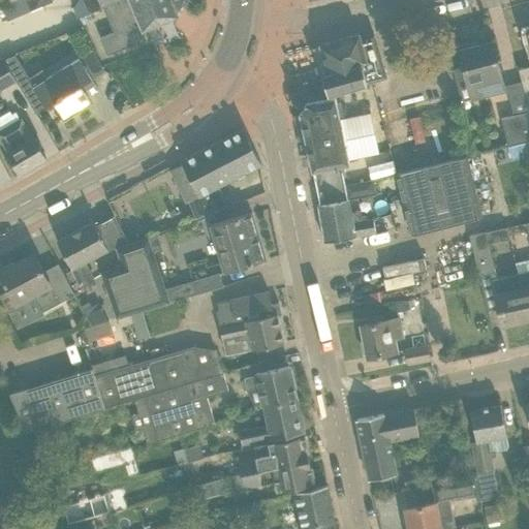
[(53,1),(52,0),(25,0),(30,10),(53,1)]
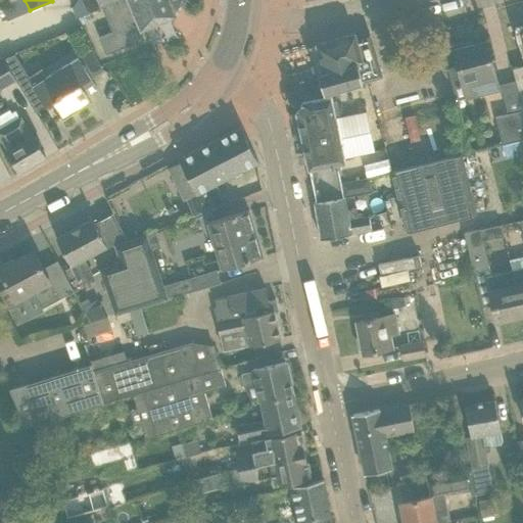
[(172,9),(168,0),(81,0),(86,10),(90,12),(101,8),(111,32),(99,37),(105,54),(138,41),(134,30),(140,28),(141,29),(170,16),(172,9)]
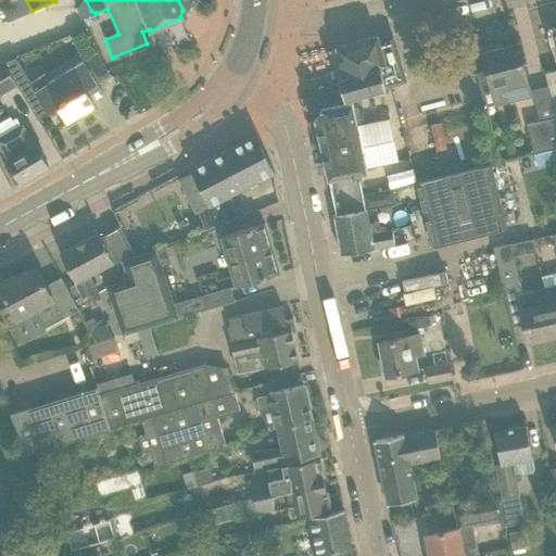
[(377,36),(336,47),(344,76),(338,77),(343,99),(405,81),(392,35),(378,39),(377,36)]
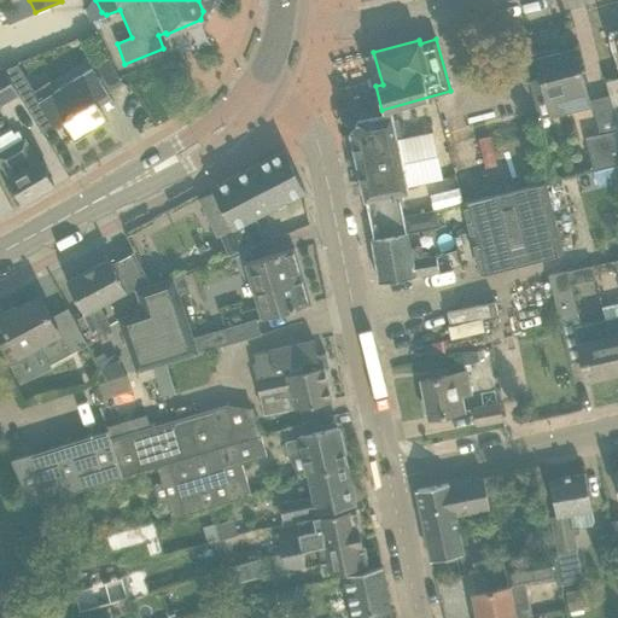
[(617,47),(617,74),(604,79),(611,108),(617,105),(617,39),(616,40),(617,47)]
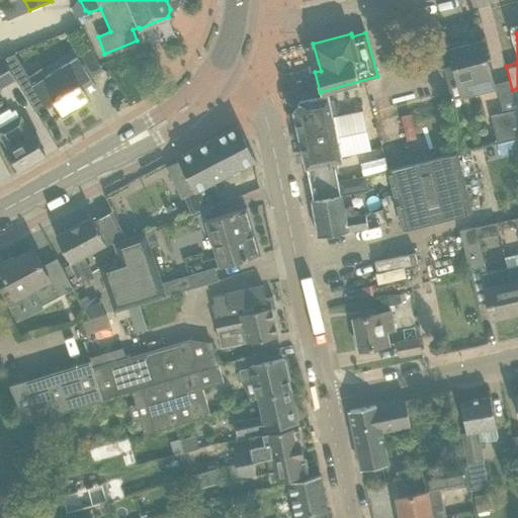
[(462,98),(494,90),(481,40),(449,50),(452,62),(442,65),(450,99),(461,96),(462,98)]
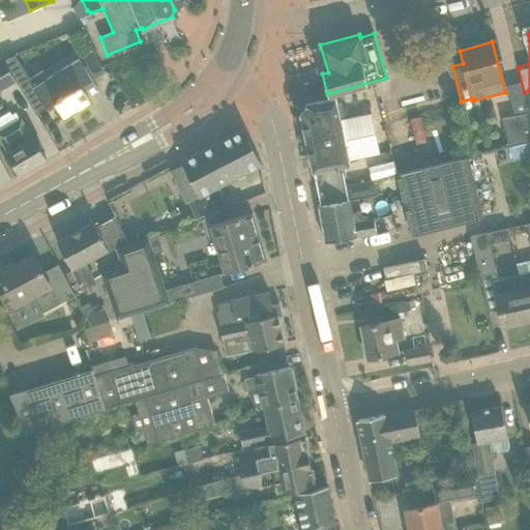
[(15,54),(5,60),(10,70),(17,67),(19,60),(15,54)]
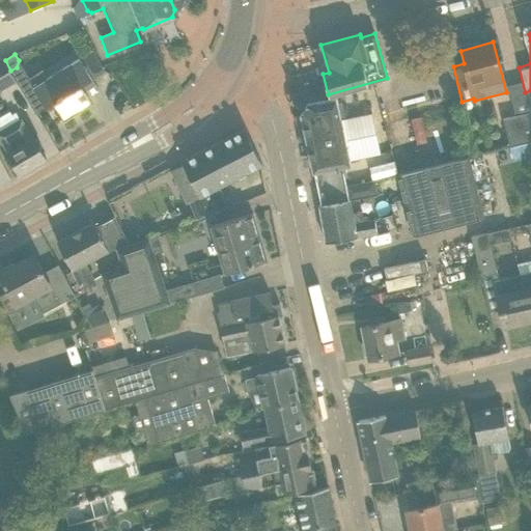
[(2,57),(0,58),(0,90),(16,82),(2,57)]
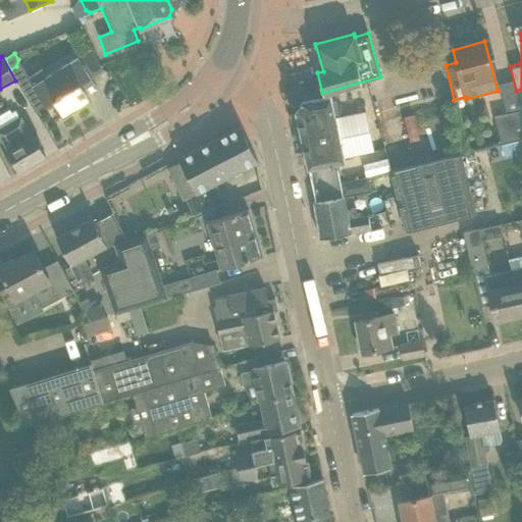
[(91,77),(80,60),(79,58),(32,86),(45,106),(53,101),(63,116),(89,101),(79,85),(91,77)]
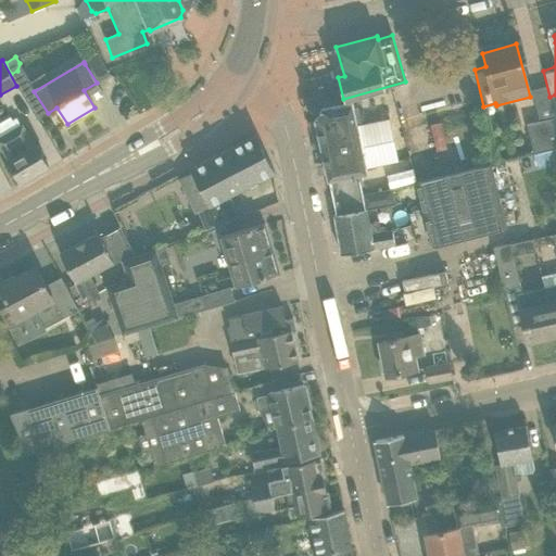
[(321,109),(315,118),(318,134),(336,214),(365,209),(363,198),(362,194),(359,186),(357,174),(366,172),(365,167),(397,161),(389,117),(356,125),(353,109),(352,102),(346,103),(344,103),(321,109)]
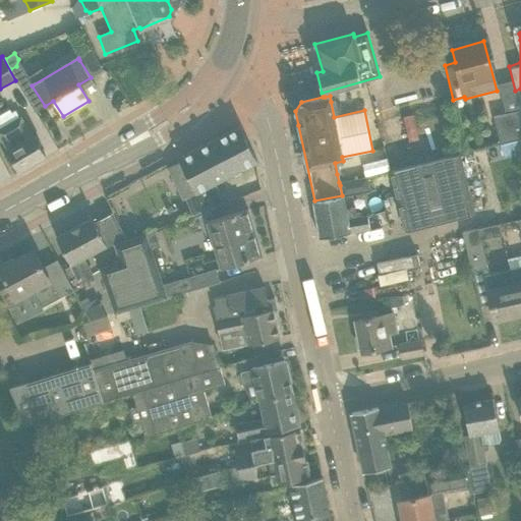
[(8,109),(0,114),(0,138),(8,154),(19,171),(45,156),(35,138),(32,132),(31,133),(20,116),(18,117),(14,110),(10,113),(8,109)]
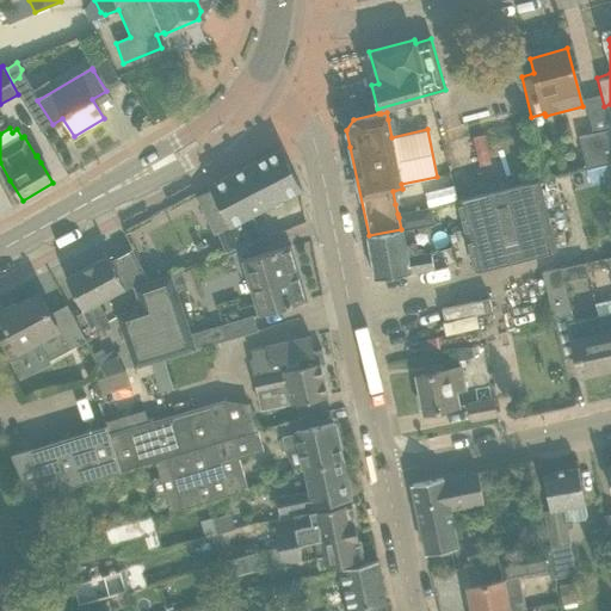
[(586,168),(610,162),(610,139),(609,129),(579,137),(586,168)]
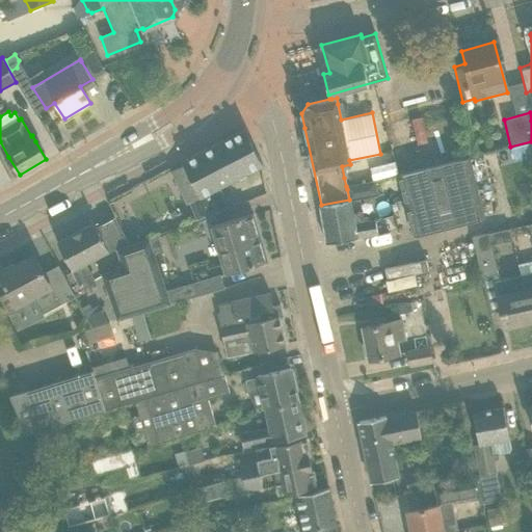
[(262,164),(250,141),(244,129),(182,161),(183,164),(170,170),(187,204),(195,220),(218,211),(215,205),(209,208),(207,204),(206,204),(202,196),(243,175),(262,164)]
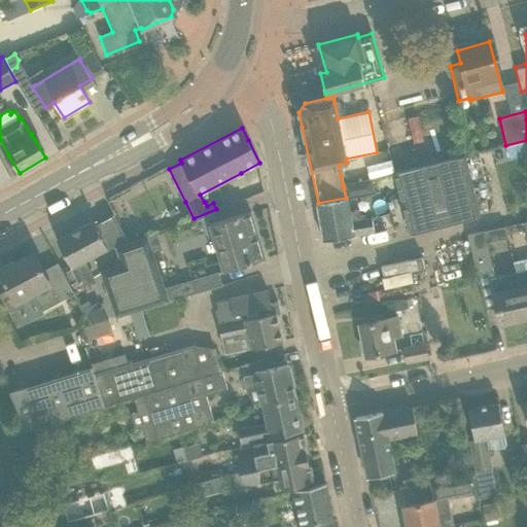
[(410,233),(480,214),(463,155),(394,173),(410,233)]
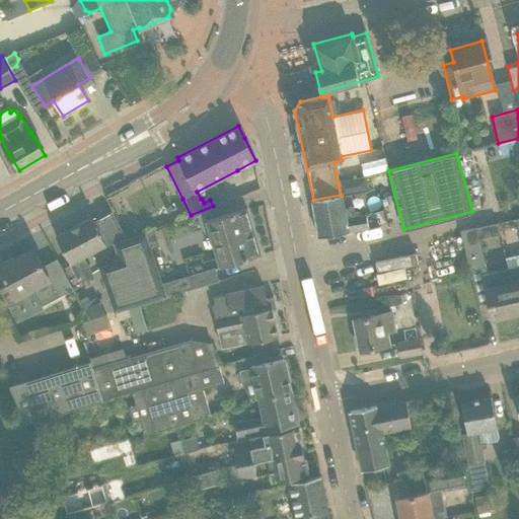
[(364,173),(387,170),(385,157),(361,160),(364,173)]
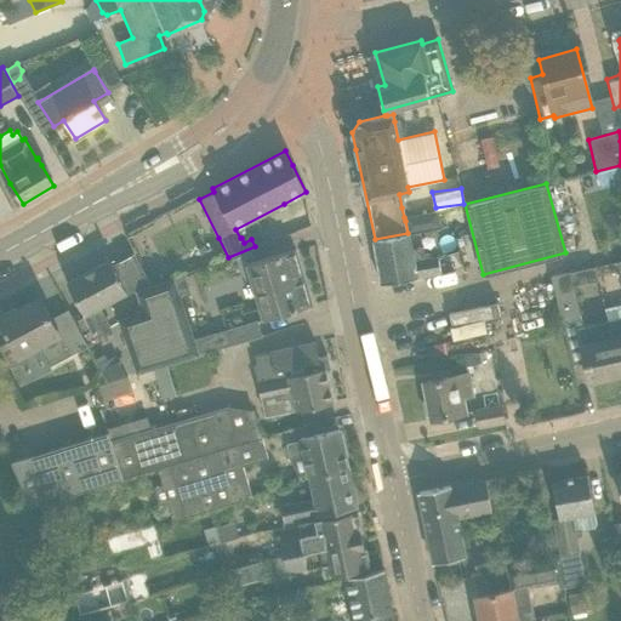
[(423,248),(412,250),(409,233),(408,234),(375,239),(372,240),(380,283),(440,272),(438,256),(429,257),(428,254),(425,255),(423,248)]
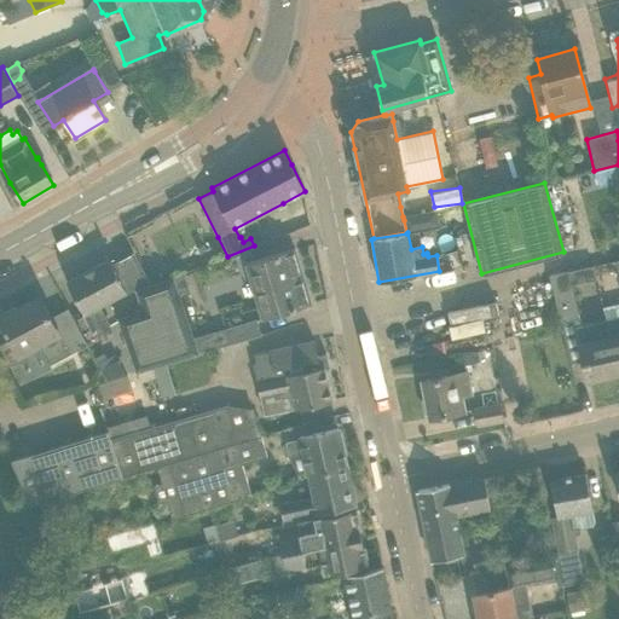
[(271,255),(244,262),(253,290),(260,318),(287,311),(310,304),(302,276),(294,248),(271,255)]
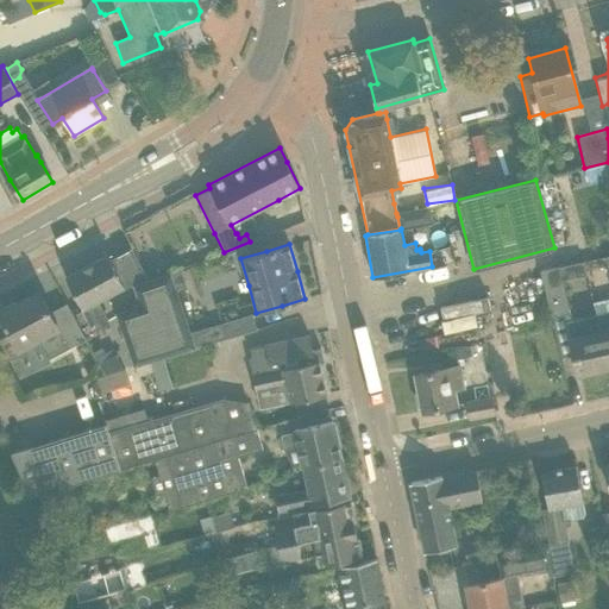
[(125,288),(118,276),(107,256),(66,277),(82,309),(81,311),(93,333),(107,325),(95,303),(125,288)]
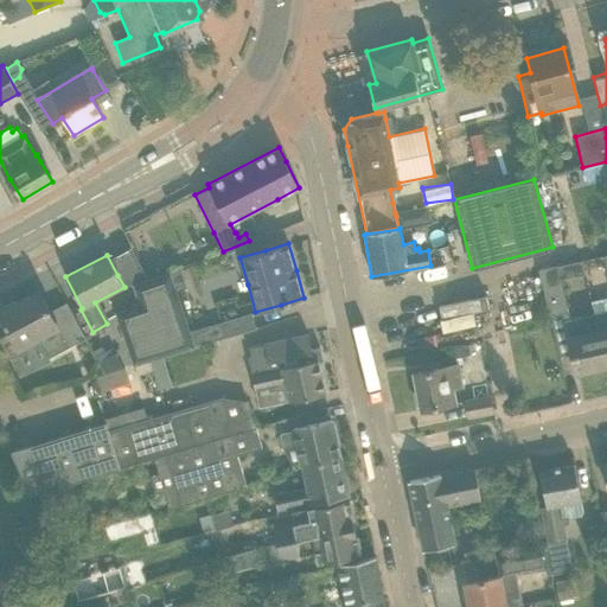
[(606,255),(604,256),(606,274),(606,310),(593,313),(606,365),(606,364),(606,255)]
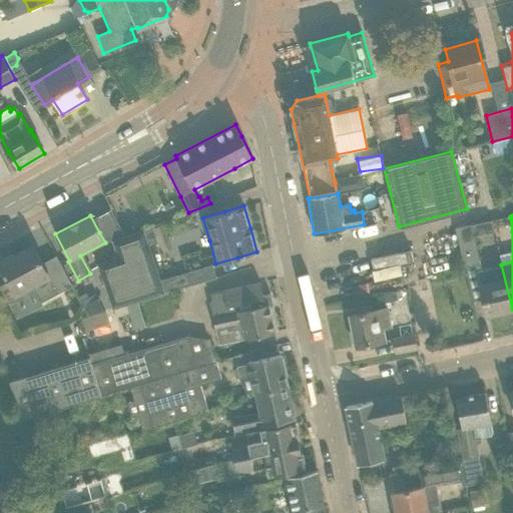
[(501,265),(480,270),(470,225),(455,228),(465,273),(477,271),(486,316),(487,316),(487,315),(512,309),(501,265)]
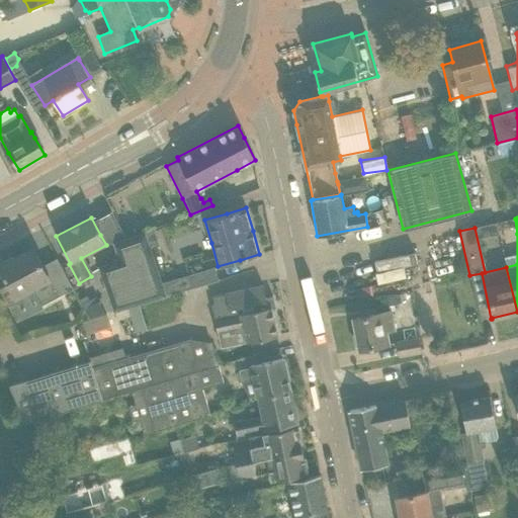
[(164,295),(160,282),(160,280),(160,279),(144,232),(113,243),(119,259),(99,265),(114,311),(164,295)]
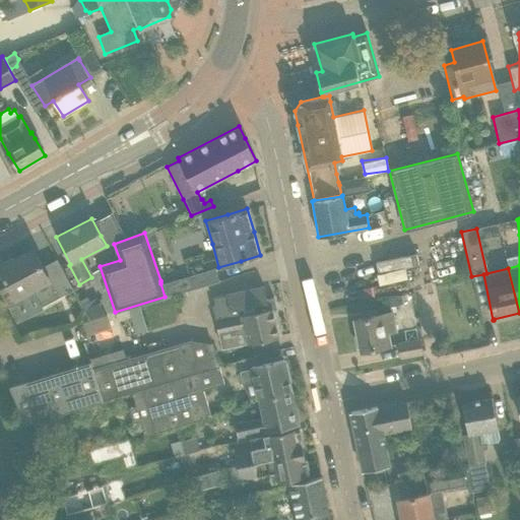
[(57,259),(42,267),(33,249),(0,266),(0,268),(4,275),(3,276),(15,301),(33,291),(41,307),(73,289),(66,276),(57,259)]
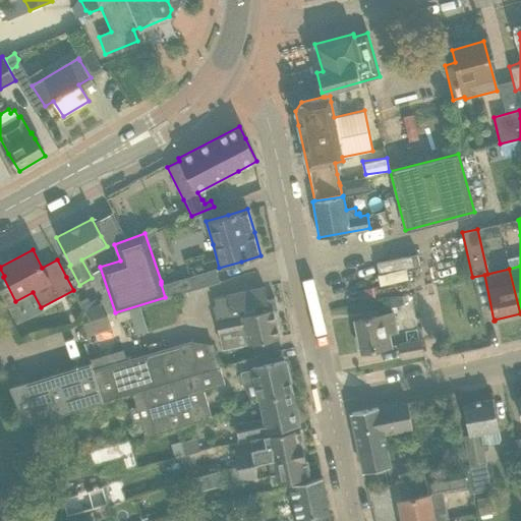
[(380,283),(412,278),(409,255),(375,261),(380,283)]
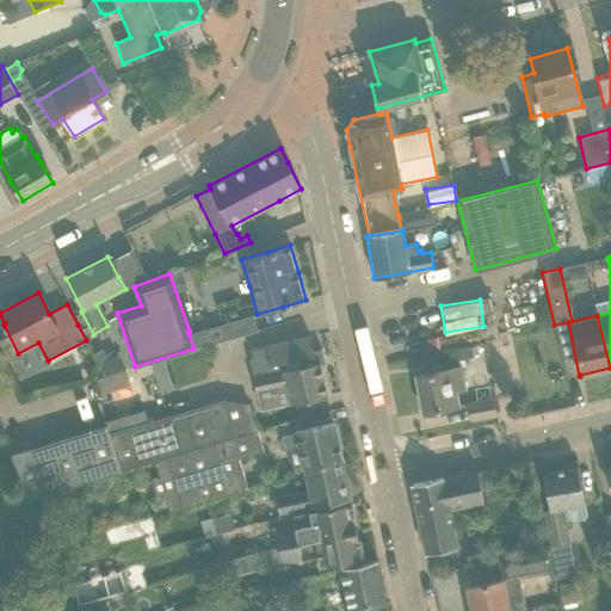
[(252,316),(220,325),(224,340),(255,331),(252,316)]
